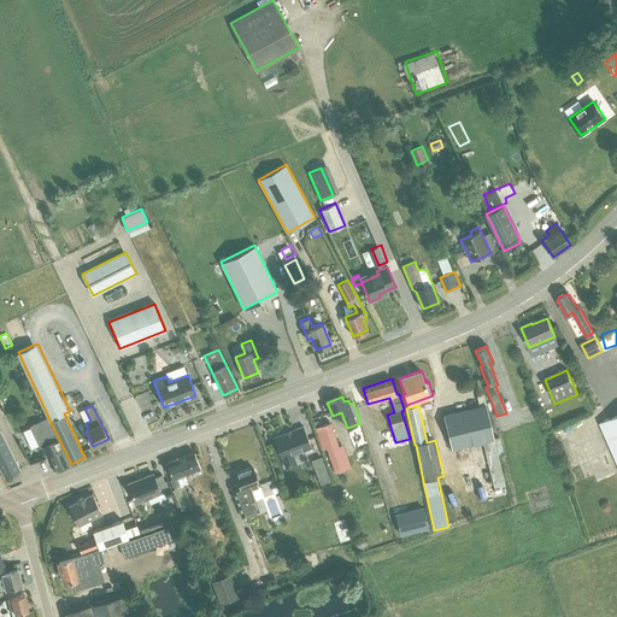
[(486,406),(444,416),(452,448),(482,441),(494,488),(506,486),(498,453),(494,439),(486,406)]
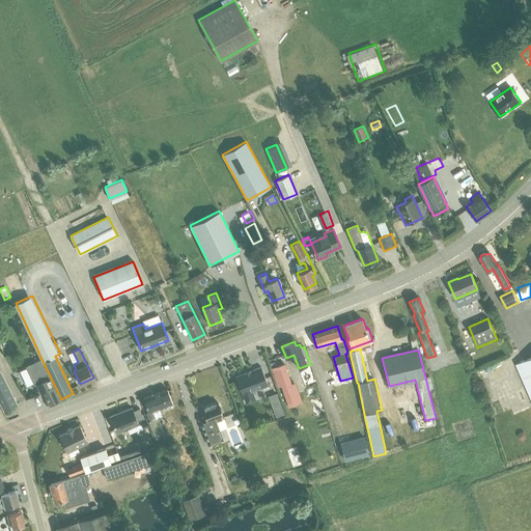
[(530,397),(530,358),(516,365),(530,397)]
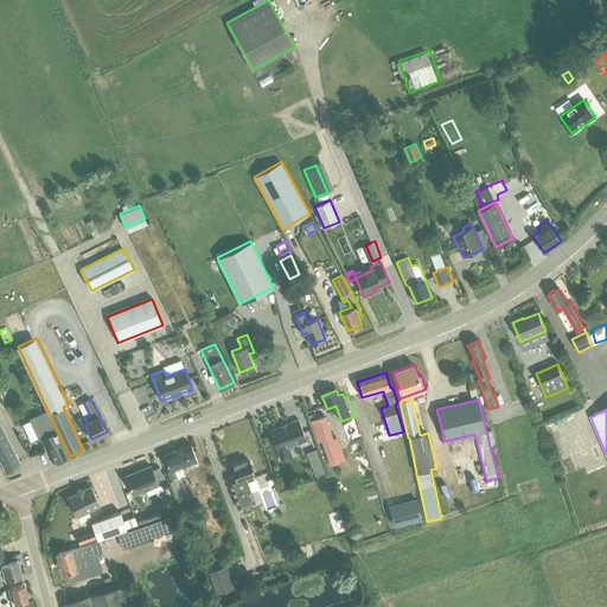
[(46,410),(30,419),(39,440),(40,441),(43,440),(48,452),(51,449),(57,462),(68,457),(61,441),(62,441),(57,433),(46,410)]
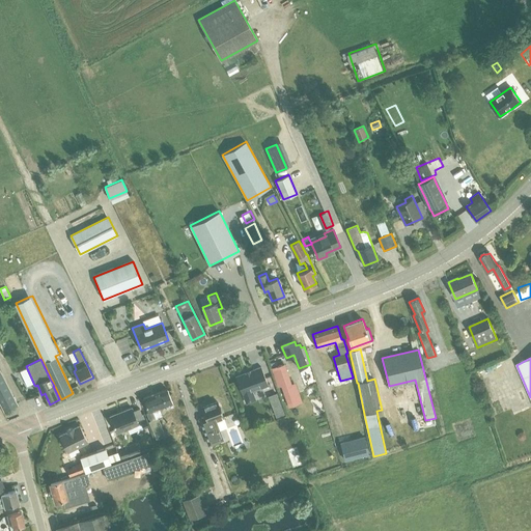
[(290,384),(283,365),(271,369),(277,388),(281,386),(288,407),(302,401),(296,383),(290,384)]
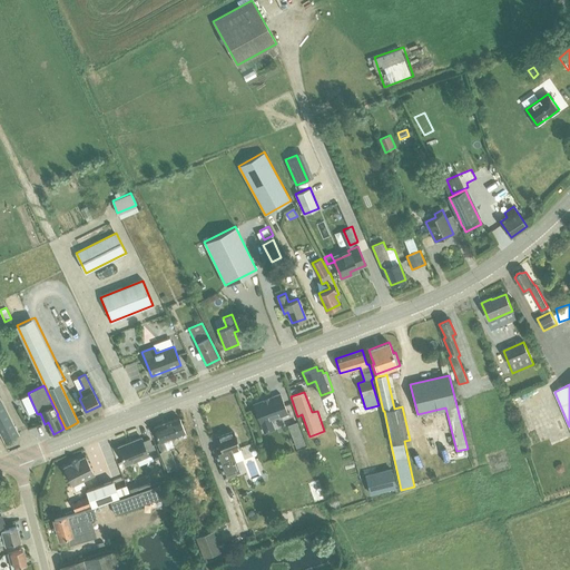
[(274,429),(271,420),(278,416),(279,418),(288,414),(281,394),(272,397),(272,399),(254,405),(261,423),(262,423),(265,433),(274,429)]
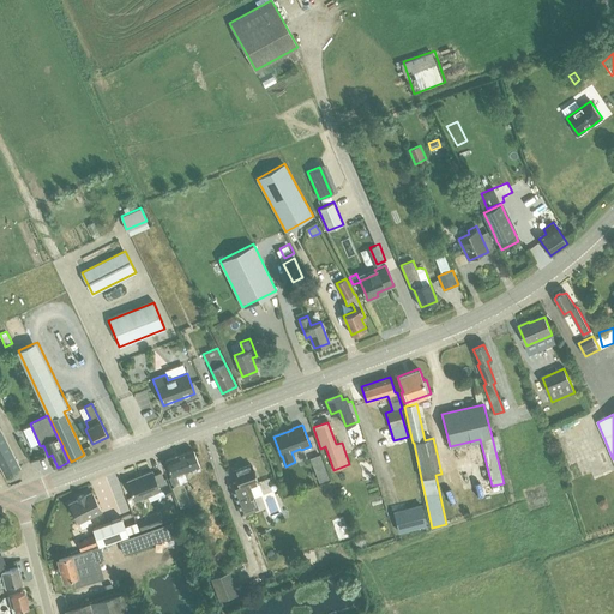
[(0,429),(0,464),(5,475),(17,469),(18,470),(20,469),(0,429)]
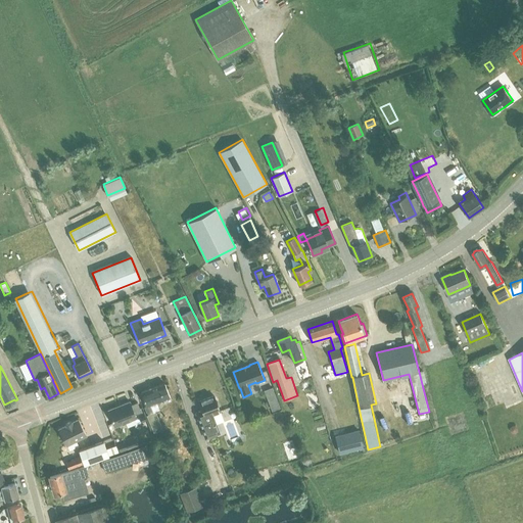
[(151,425),(149,426),(152,433),(167,428),(165,424),(162,425),(156,411),(159,410),(156,401),(170,396),(164,383),(141,392),(146,406),(144,407),(149,421),(151,425)]
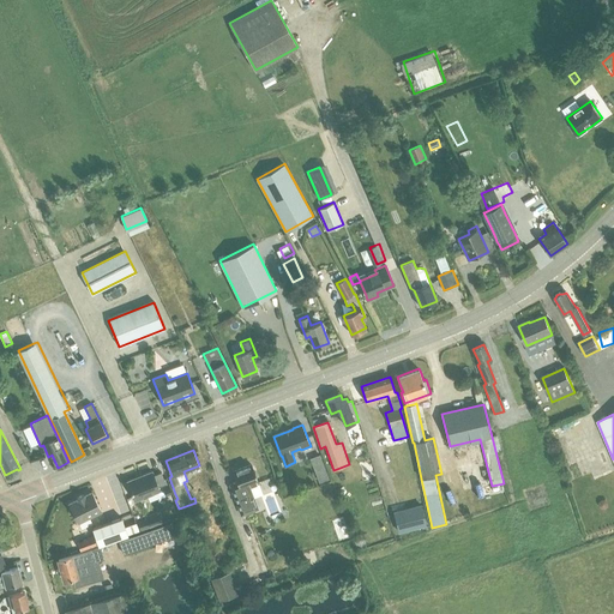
[(248,486),(258,482),(251,464),(234,471),(241,493),(234,495),(241,515),(254,510),(247,492),(251,491),(248,486)]
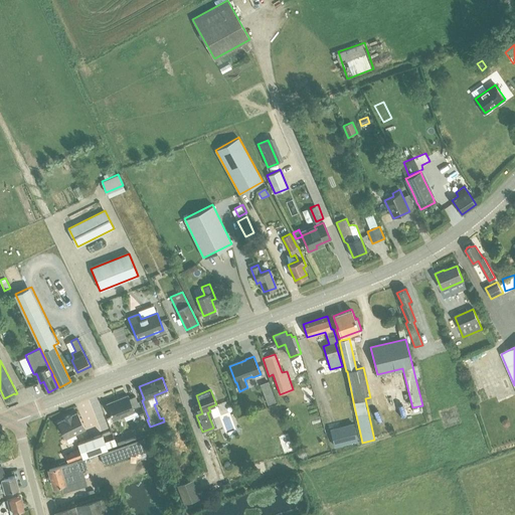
[(272,391),(264,394),(268,404),(276,401),(272,391)]
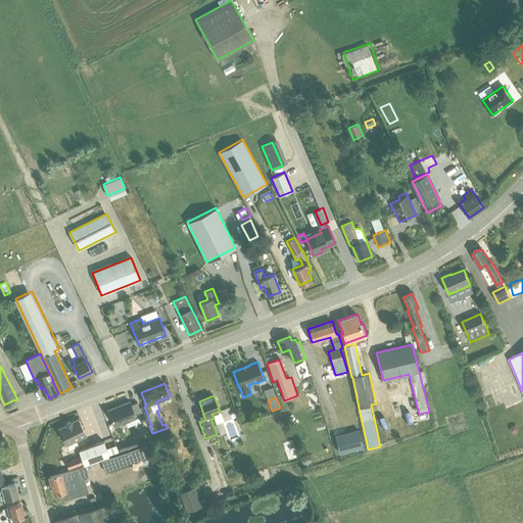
[(141,412),(137,402),(131,405),(130,401),(108,410),(114,426),(136,418),(135,415),(141,412)]
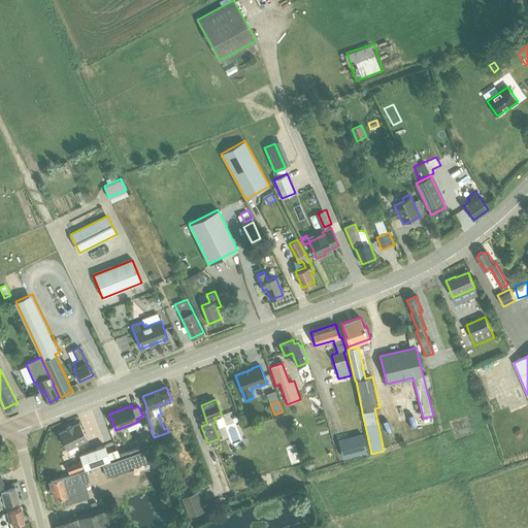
[(59,433),(67,450),(88,439),(79,423),(73,427),(72,425),(66,428),(67,429),(59,433)]
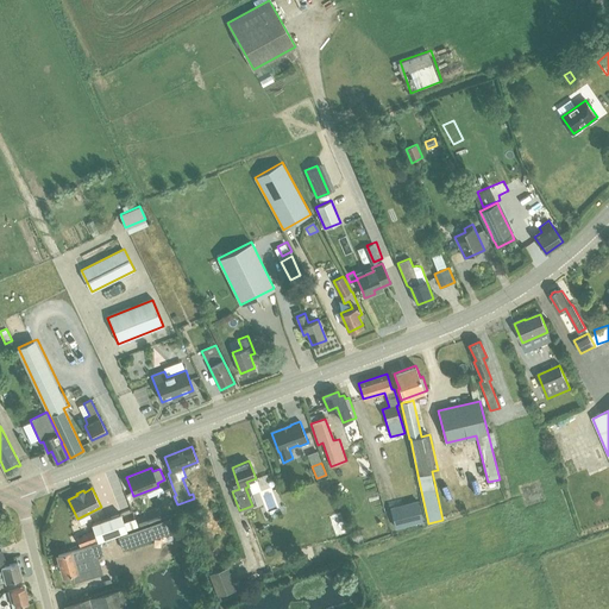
[(424,520),(419,501),(390,508),(395,527),(424,520)]
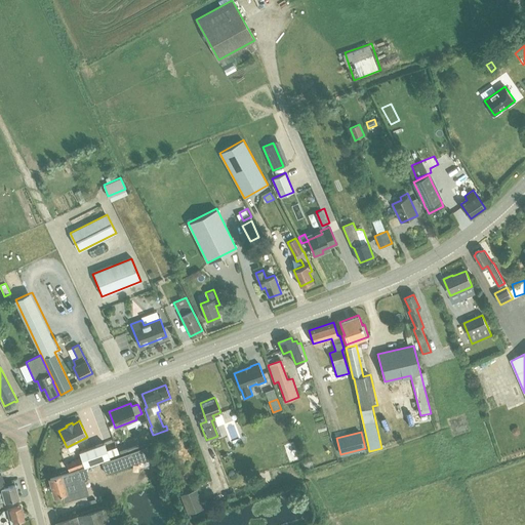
[(114,438),(108,440),(110,447),(117,445),(114,438)]
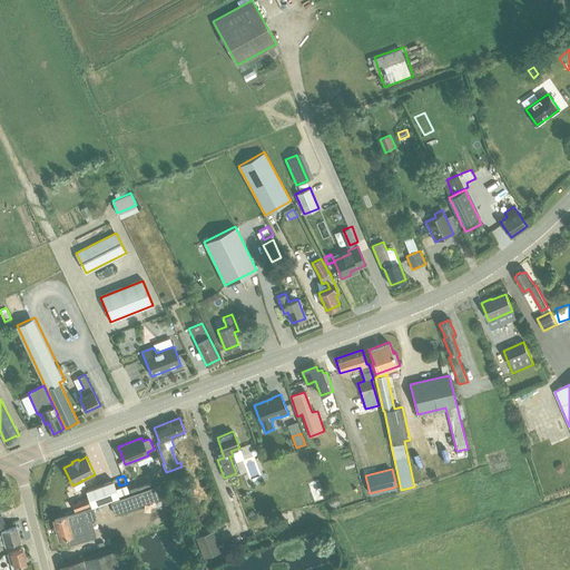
[(91,505),(95,504),(119,495),(114,481),(86,490),(88,497),(71,503),(75,511),(91,505)]
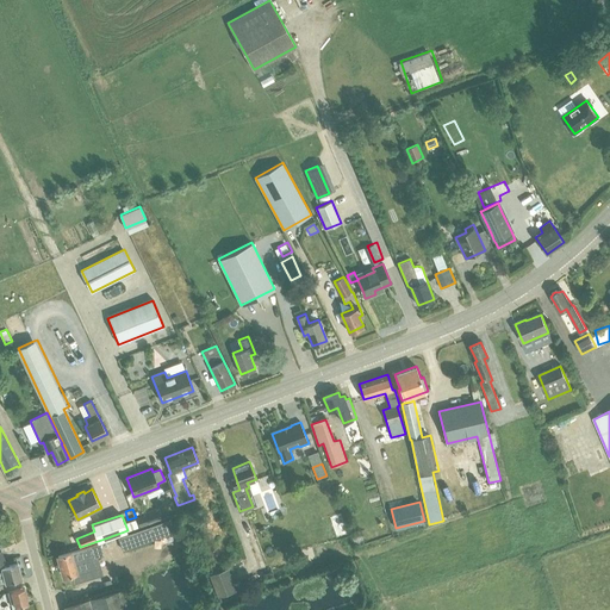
[(147,520),(145,516),(142,517),(137,518),(138,522),(139,527),(144,524),(148,523),(147,520)]
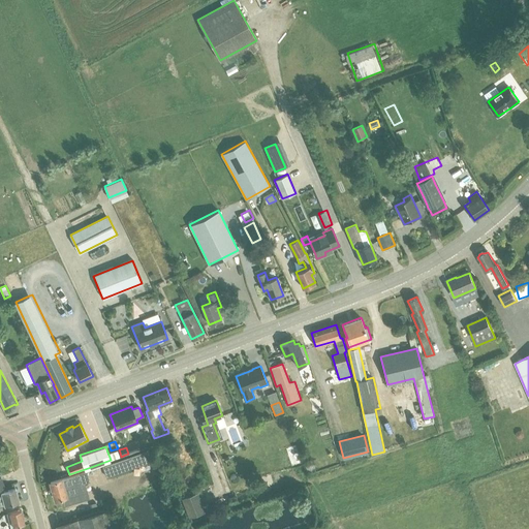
[(109,464),(102,466),(104,472),(106,476),(113,474),(132,467),(150,461),(146,450),(129,457),(109,464)]
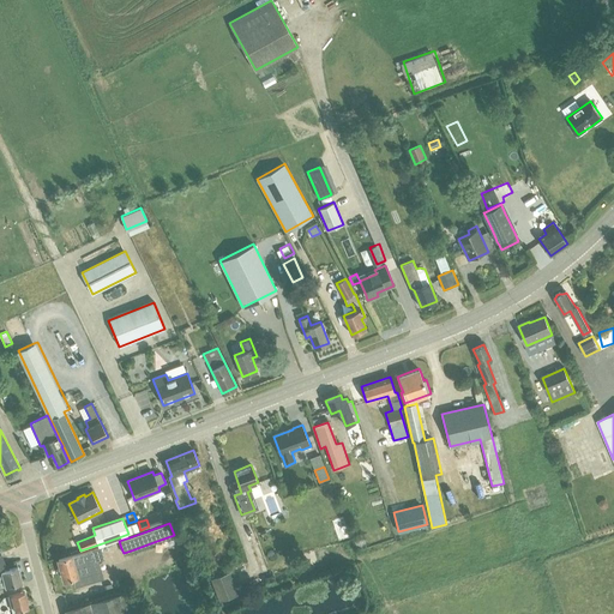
[(59,561),(56,563),(58,567),(60,567),(65,581),(71,578),(72,578),(73,578),(74,583),(76,585),(85,583),(95,581),(94,577),(91,571),(89,561),(92,561),(95,560),(103,558),(101,553),(100,548),(101,548),(101,547),(95,548),(95,547),(86,549),(88,551),(85,552),(59,559),(59,561)]
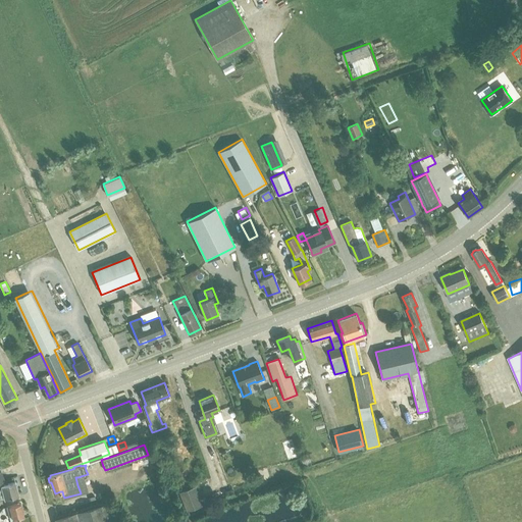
[(3,482),(0,483),(0,501),(1,501),(5,500),(10,498),(18,496),(15,482),(4,485),(3,482)]
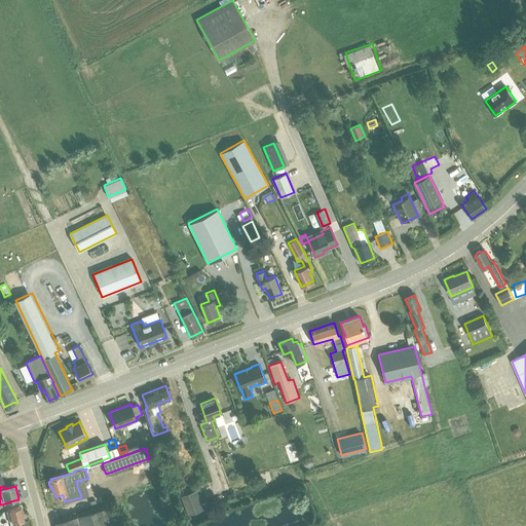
[(204,509),(197,489),(183,494),(190,514),(204,509)]
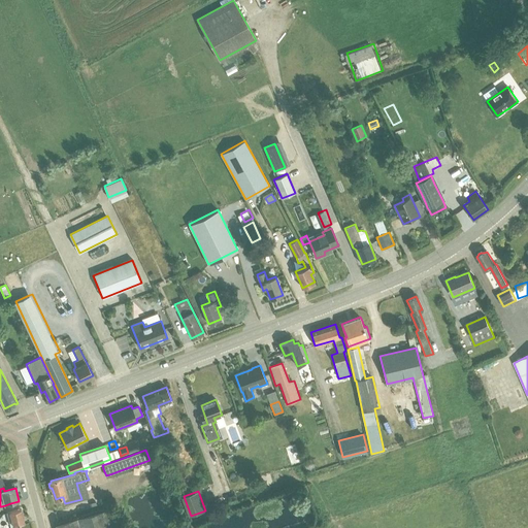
[(227,497),(230,504),(238,501),(235,494),(227,497)]
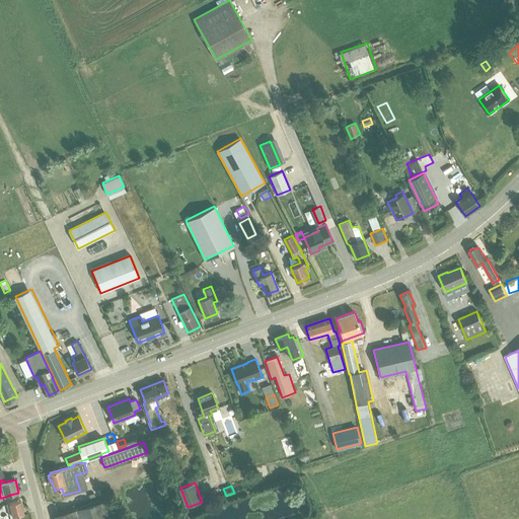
[(6,504),(10,517),(24,514),(20,500),(6,504)]
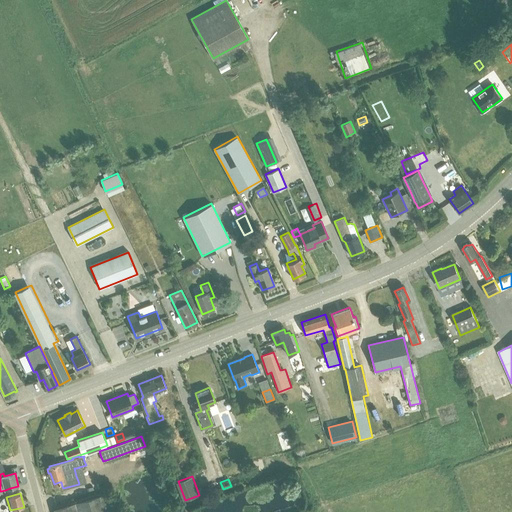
[(113,511),(108,493),(54,509),(55,511),(113,511)]
